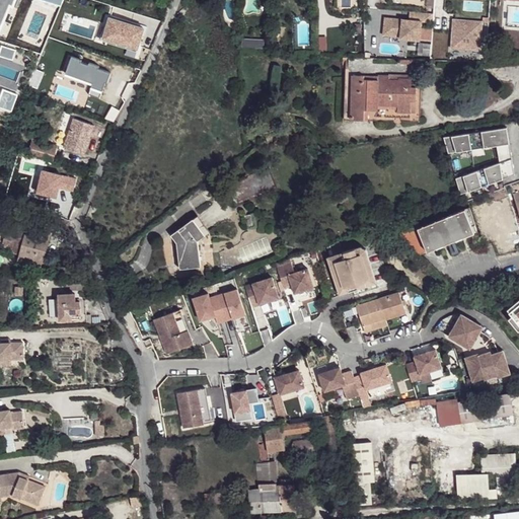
[(0,0),(0,28),(2,29),(12,4),(14,5),(16,0),(0,0)]
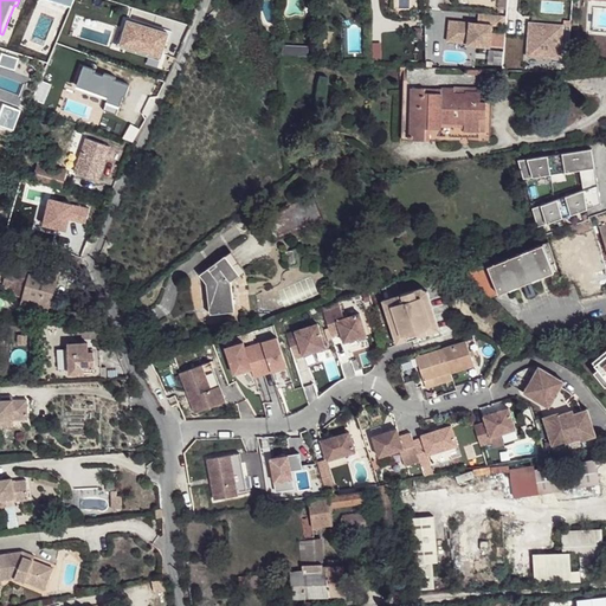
[(488,15),(477,14),(477,25),(449,24),(449,44),(469,45),(469,46),(491,47),(492,26),(504,26),(505,15),(488,15)]
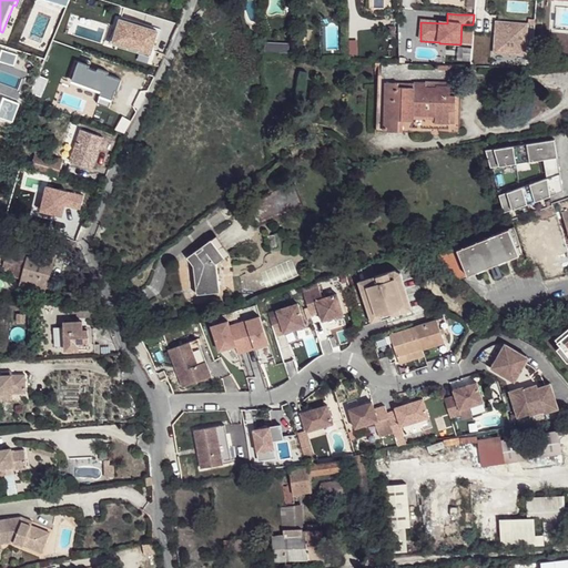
[(119,16),(111,41),(151,54),(159,29),(119,16)]
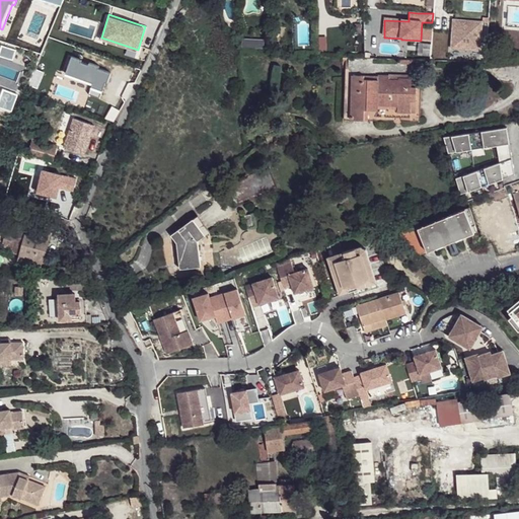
[(472,30),(478,30),(477,18),(455,19),(456,34),(472,33),(472,30)]
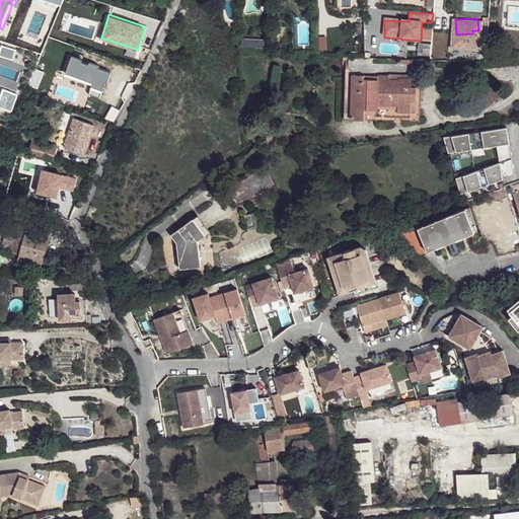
[(68,41),(80,46),(82,41),(70,34),(68,41)]
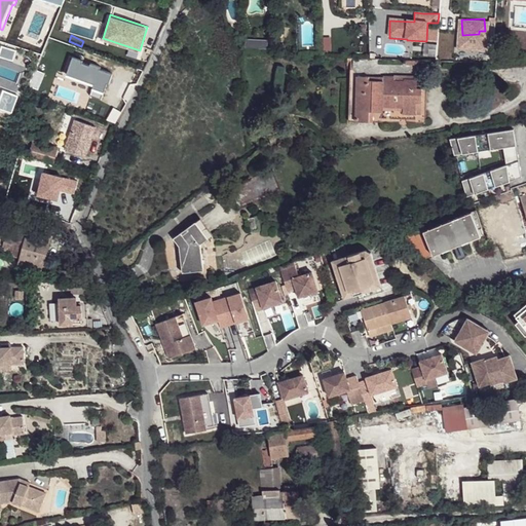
[(0,55),(12,61),(15,49),(2,45),(0,51),(0,55)]
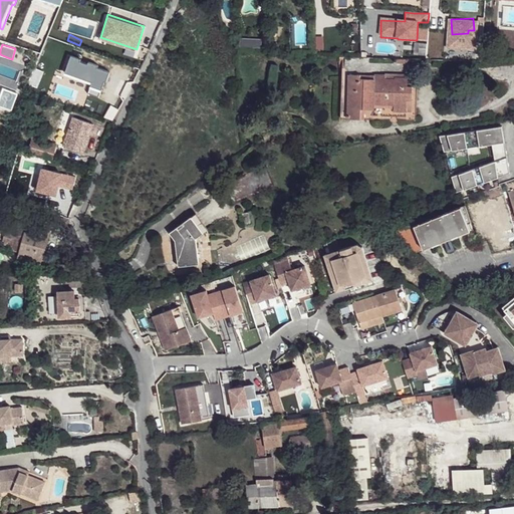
[(412,45),(403,45),(403,58),(406,58),(413,58),(412,45)]
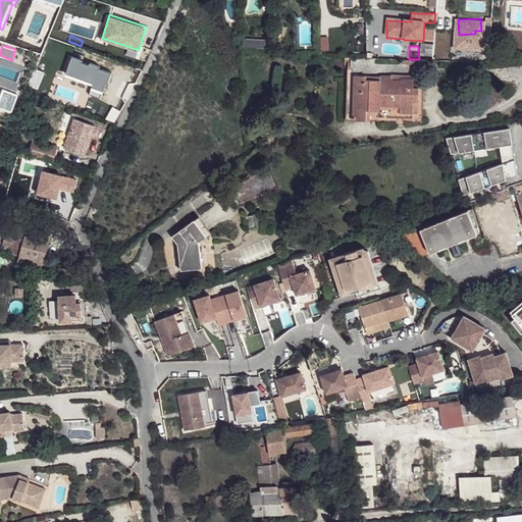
[(332,67),(345,68),(345,60),(332,59),(332,67)]
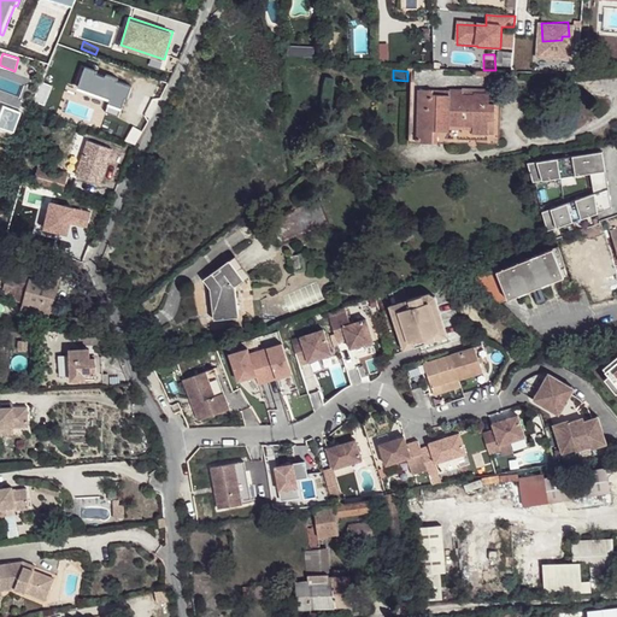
[(462,93),(462,90),(418,89),(417,140),(454,141),(456,136),(470,136),(477,136),(489,137),(489,142),(499,142),(500,130),(493,130),(494,104),(501,104),(501,88),(491,88),(491,92),(474,92),(475,93),(462,93)]
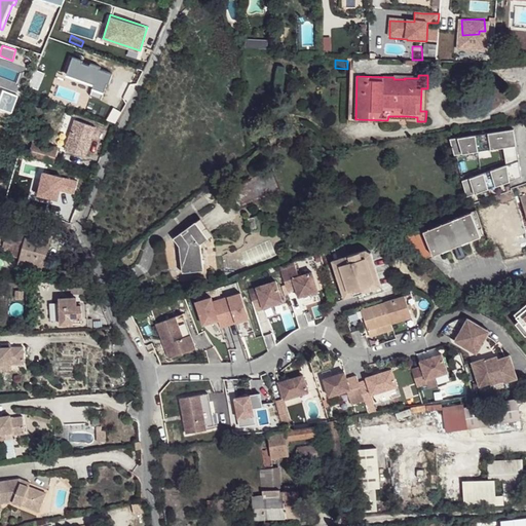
[(355,119),(357,76),(350,76),(348,119),(355,119)]
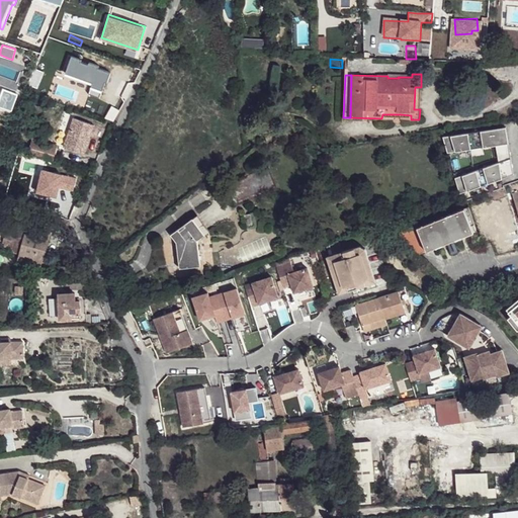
[(0,107),(11,112),(18,95),(5,89),(0,101),(0,107)]
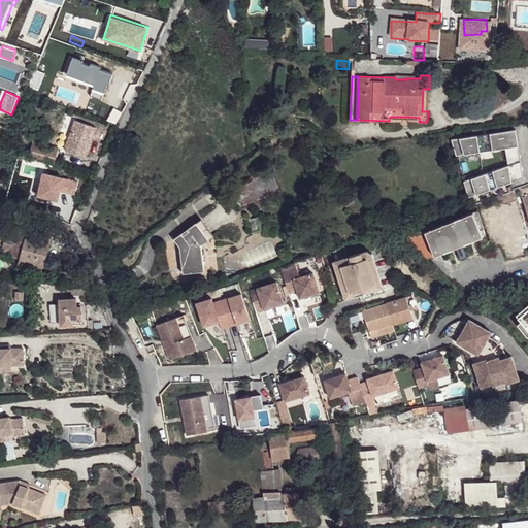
[(92,136),(96,126),(76,119),(72,130),(92,136)]
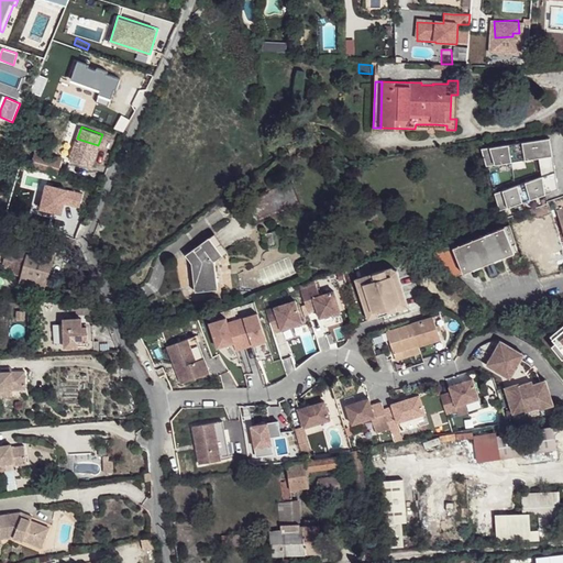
[(91,166),(98,145),(77,139),(69,159),(91,166)]
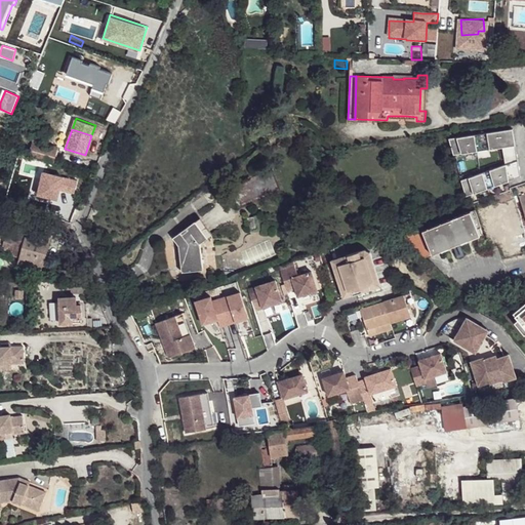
[(511,129),(495,132),(497,149),(501,148),(513,143),(511,129)]
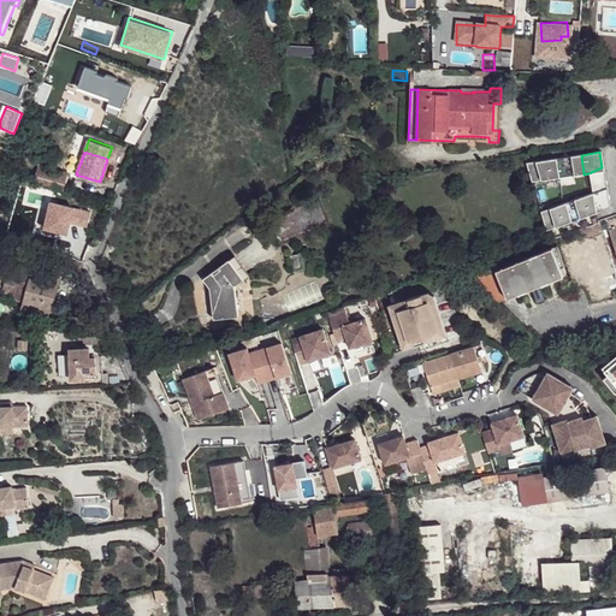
[(527,164),(533,183),(584,175),(581,155),(527,164)]
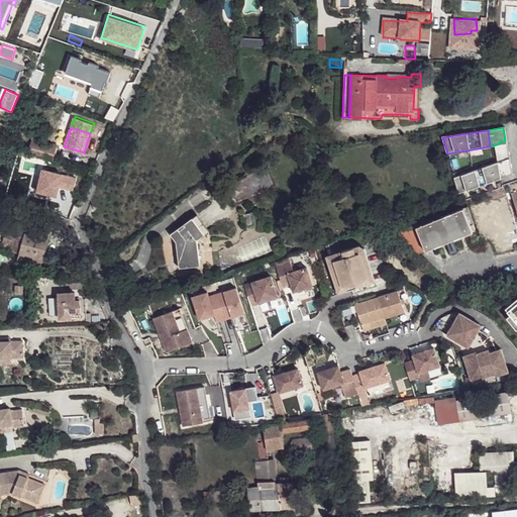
[(29,147),(36,149),(38,139),(32,137),(29,147)]
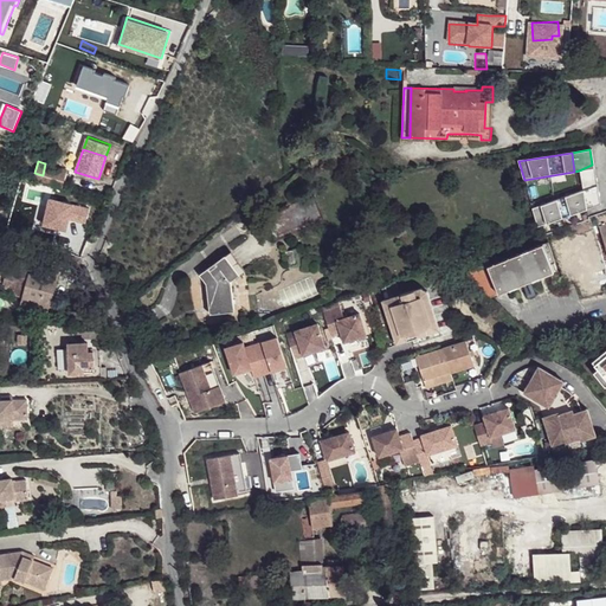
[(34,173),(32,179),(38,180),(59,186),(63,187),(68,171),(45,163),(43,175),(34,173)]
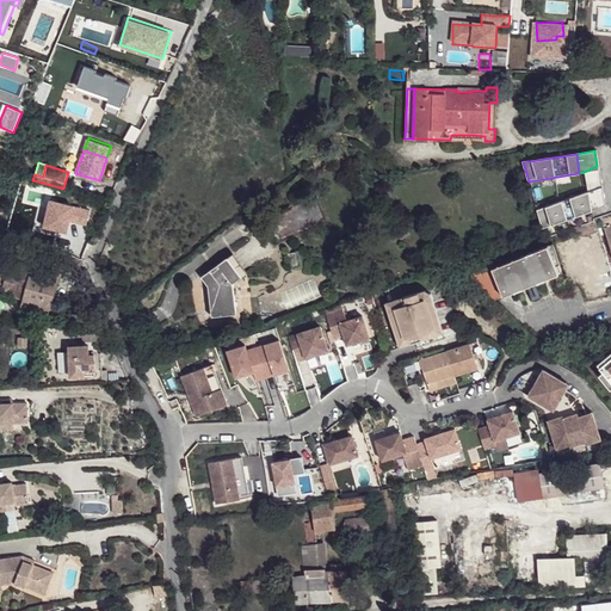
[(590,193),(593,213),(608,210),(604,191),(590,193)]
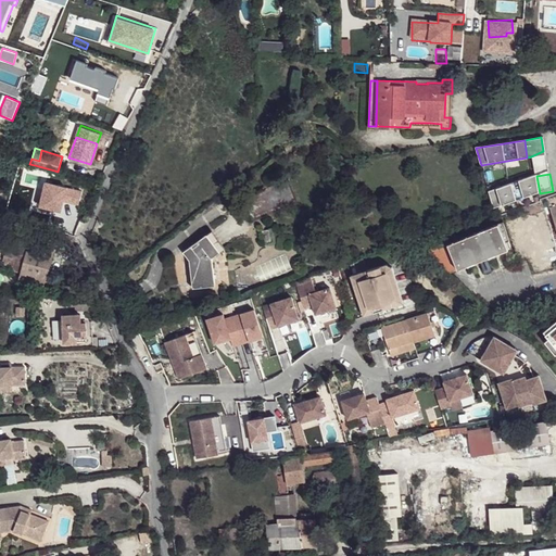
[(536,176),(487,184),(492,201),(540,193),(536,176)]
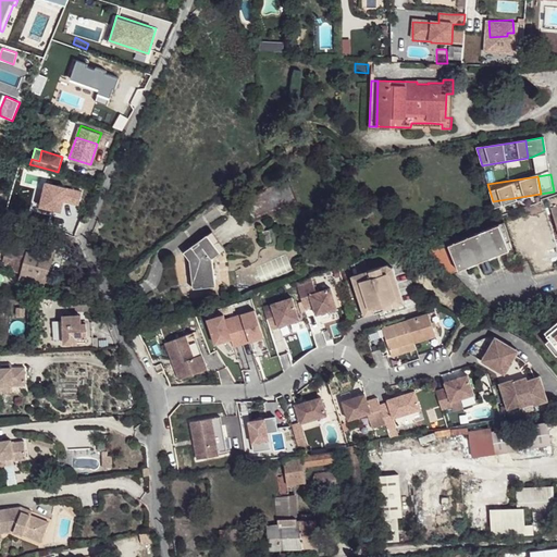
[(28,178),(24,195),(46,200),(50,184),(28,178)]
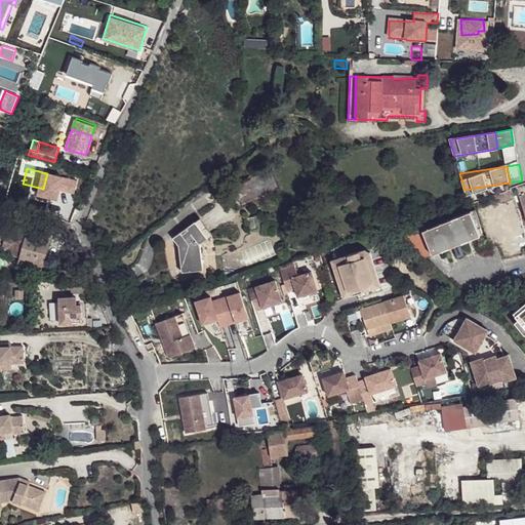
[(514,187),(500,192),(502,200),(517,195),(514,187)]
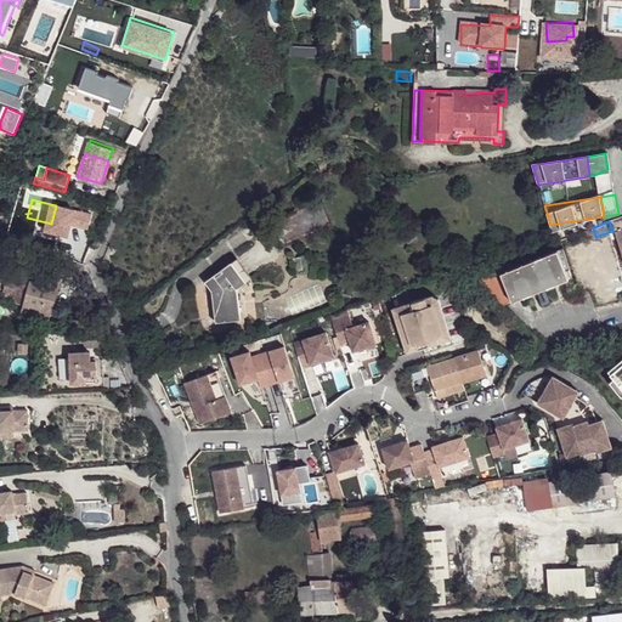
[(572,277),(563,249),(502,272),(499,267),(474,278),(502,305),(572,277)]
